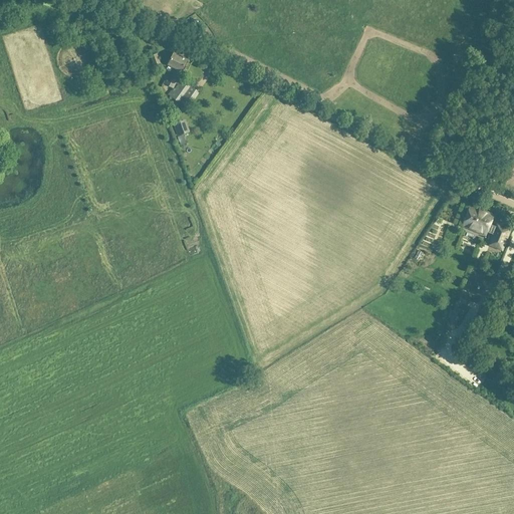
[(181,71),(187,60),(174,53),(168,65),(174,68),(170,75),(168,74),(164,82),(173,87),(181,71)]
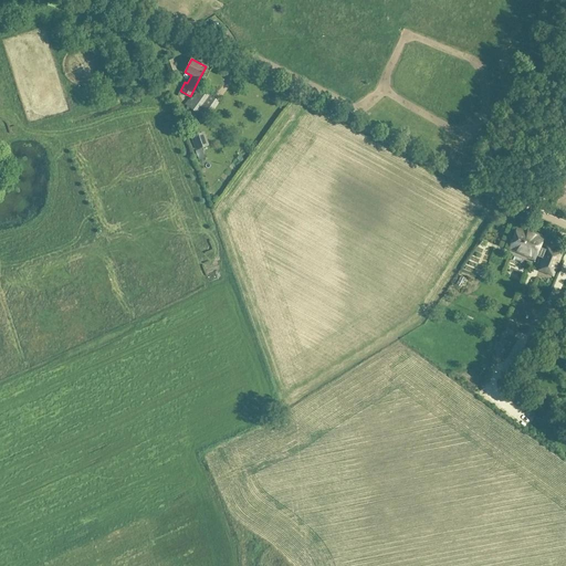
[(176,71),(173,60),(166,62),(169,73),(176,71)]
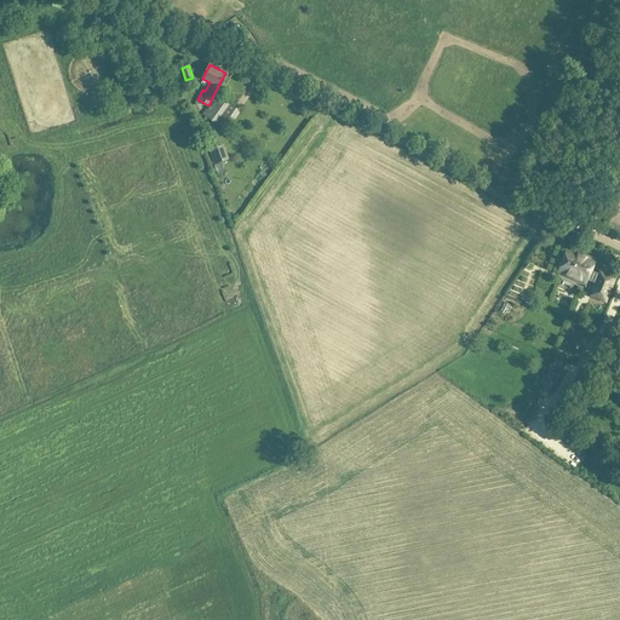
[(212,101),(213,102),(213,103),(208,109),(207,108),(202,115),(225,132),(240,112),(229,104),(230,104),(217,95),(212,101)]
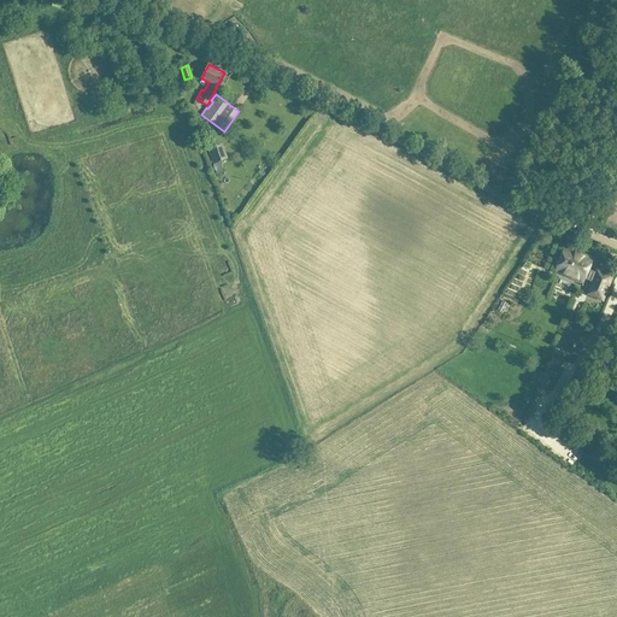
[(207,148),(212,164),(228,158),(223,144),(207,148)]
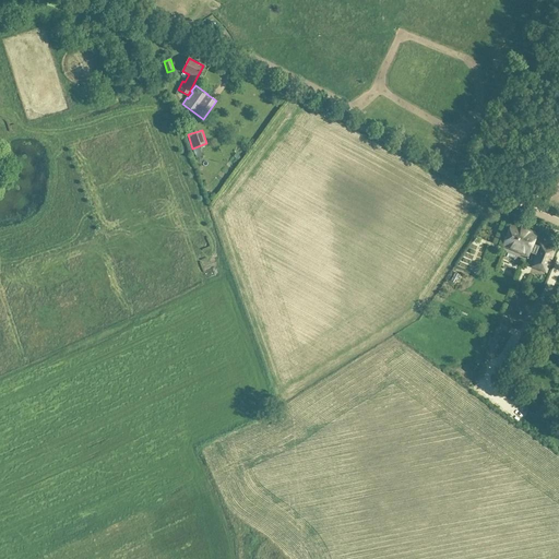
[(534,245),(538,234),(511,223),(501,247),(527,258),(530,253),(535,254),(530,266),(546,274),(556,250),(539,242),(538,247),(534,245)]
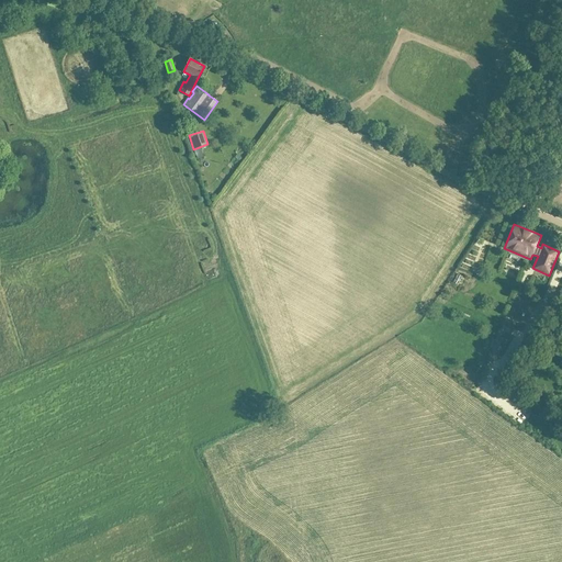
[(520,300),(514,315),(525,321),(532,305),(520,300)]
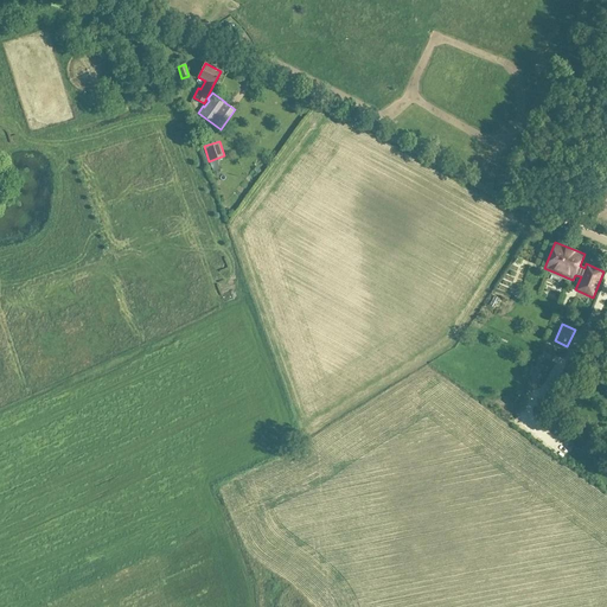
[(471,357),(481,366),(487,359),(477,350),(471,357)]
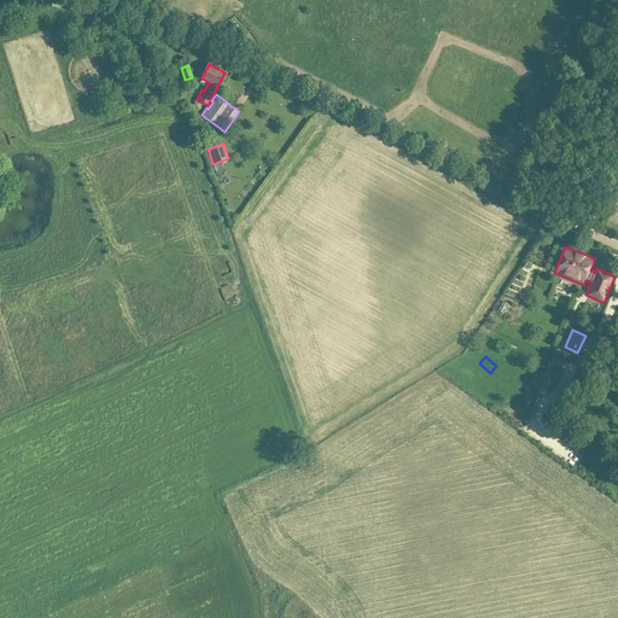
[(551,369),(540,386),(549,392),(560,377),(551,369)]
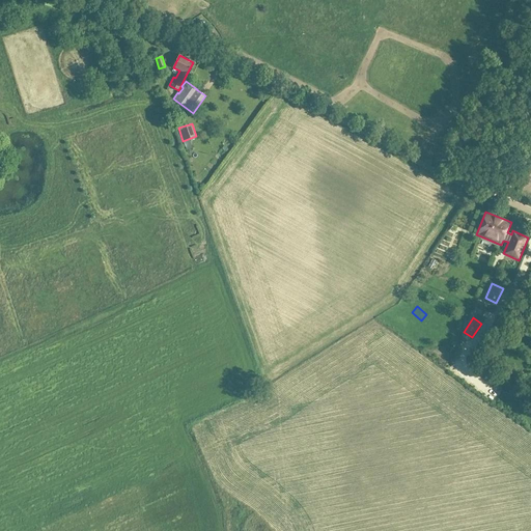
[(477,360),(472,368),(488,380),(495,370),(477,360)]
